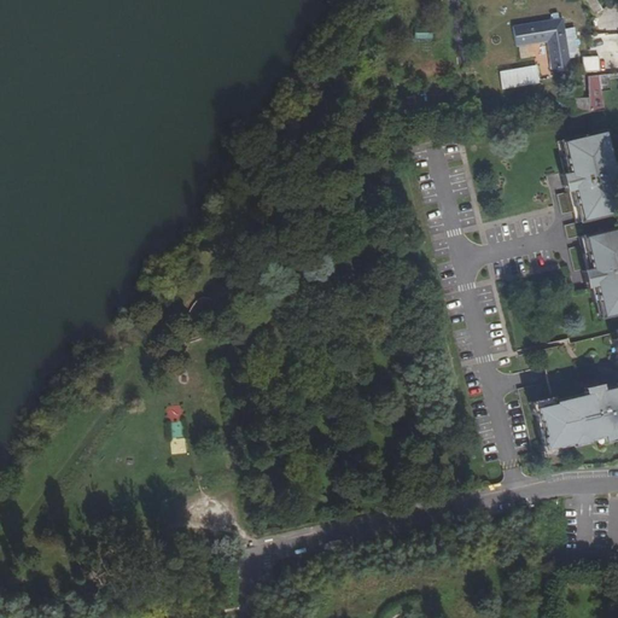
[(581,0),(592,17),(602,10),(596,0),(581,0)]
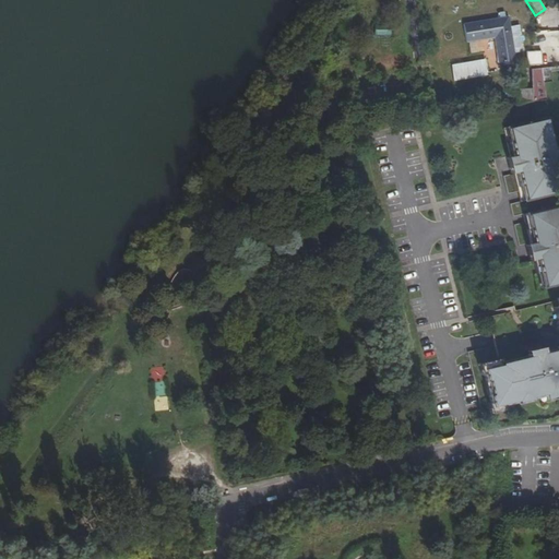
[(495,38),(498,63),(515,61),(509,16),(463,23),(466,43),(495,38)]
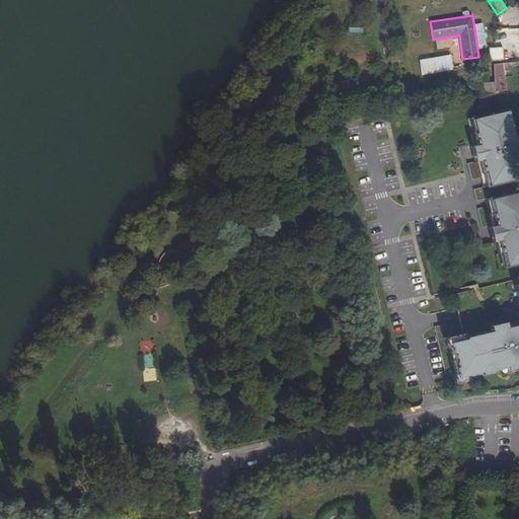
[(489,48),(490,61),(504,60),(503,47),(489,48)]
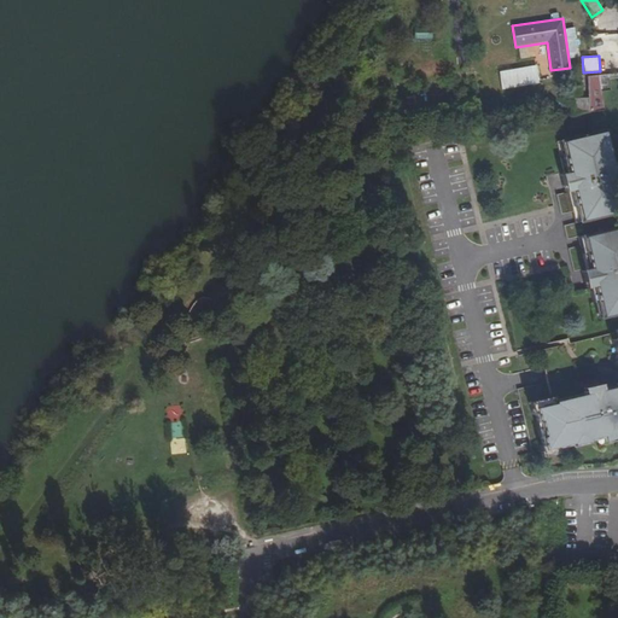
[(499,71),(502,89),(538,85),(536,65),(499,71)]
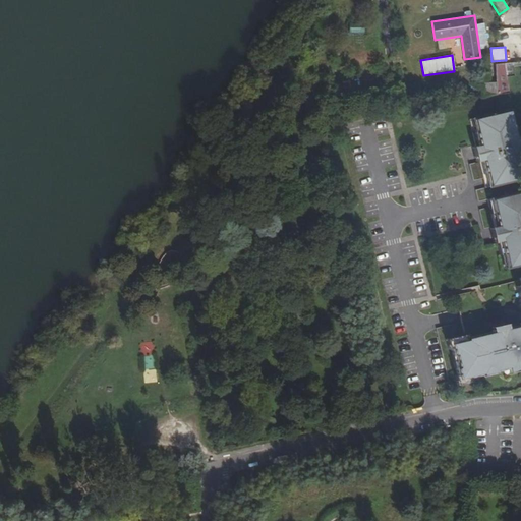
[(520,66),(520,61),(505,63),(508,77),(515,76),(514,67),(520,66)]
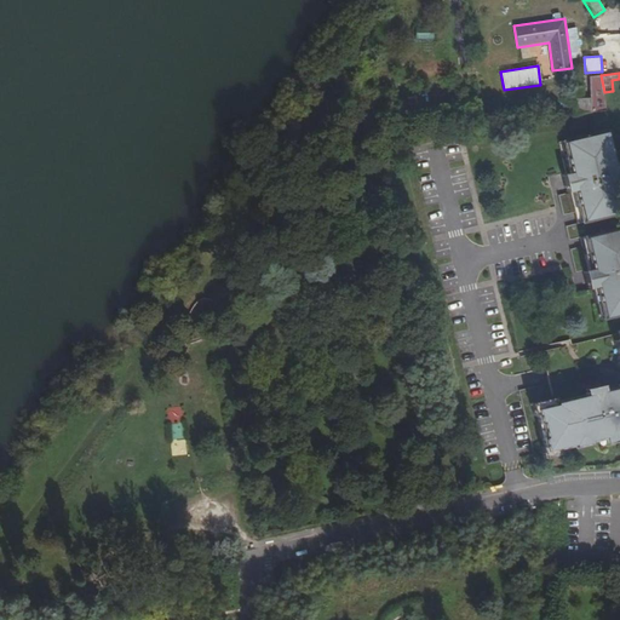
[(339,74),(334,82),(349,90),(354,80),(339,74)]
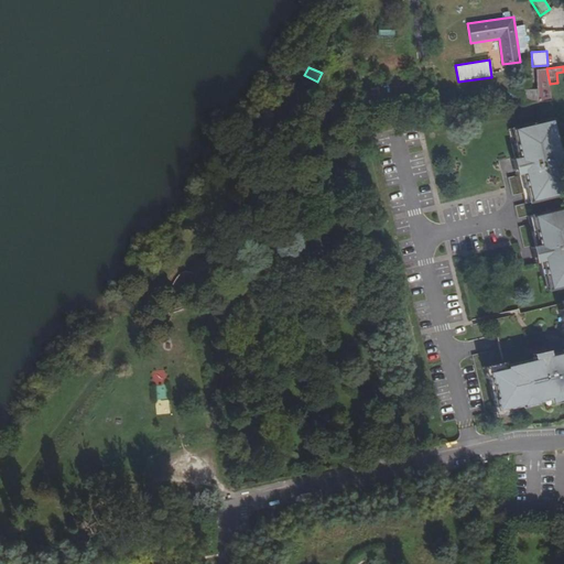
[(550,84),(546,68),(535,69),(537,89),(522,90),(523,105),(552,101),(550,84)]
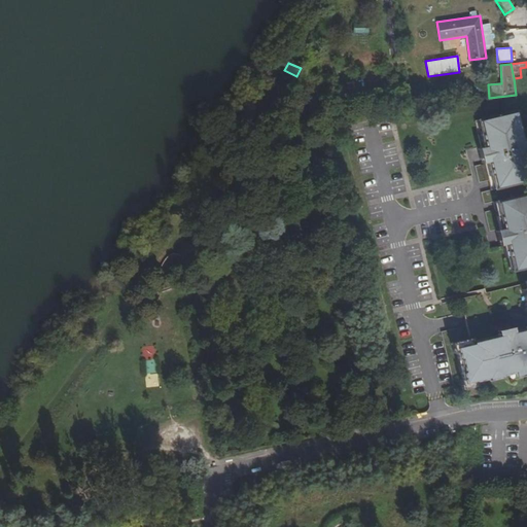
[(521,139),(515,111),(498,115),(499,116),(493,118),(493,116),(492,116),(492,114),(489,115),(489,117),(473,120),(480,148),(483,163),(489,190),(526,181),(526,165),(524,153),(526,152),(523,139),(521,139)]
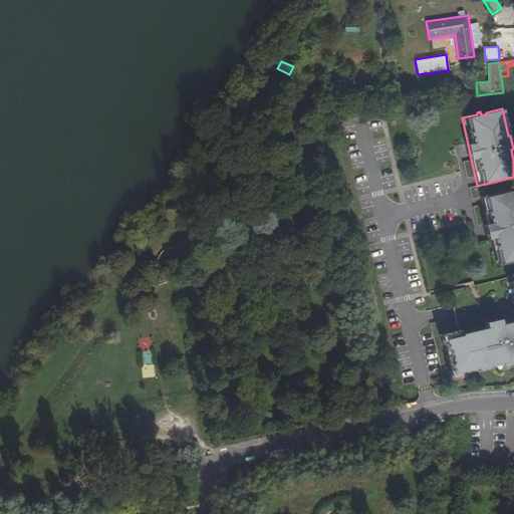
[(513,189),(480,197),(486,225),(489,238),(495,265),(511,262),(510,260),(513,259),(513,189)]
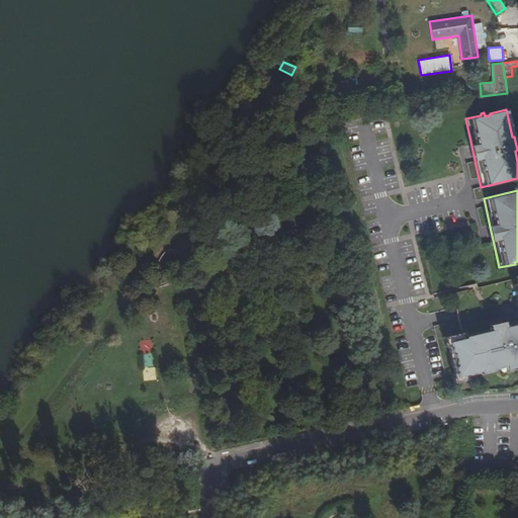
[(517,275),(512,277),(514,284),(512,284),(516,298),(517,298),(517,301),(517,322),(505,326),(505,324),(491,327),(491,328),(463,334),(464,336),(448,339),(450,351),(452,350),(454,363),(453,363),(455,375),(479,370),(479,372),(493,369),(493,367),(506,364),(517,361),(517,275)]
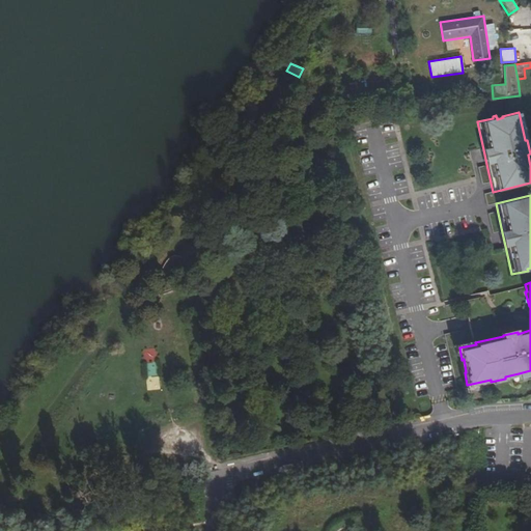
[(156,348),(143,350),(145,376),(157,376),(156,348)]
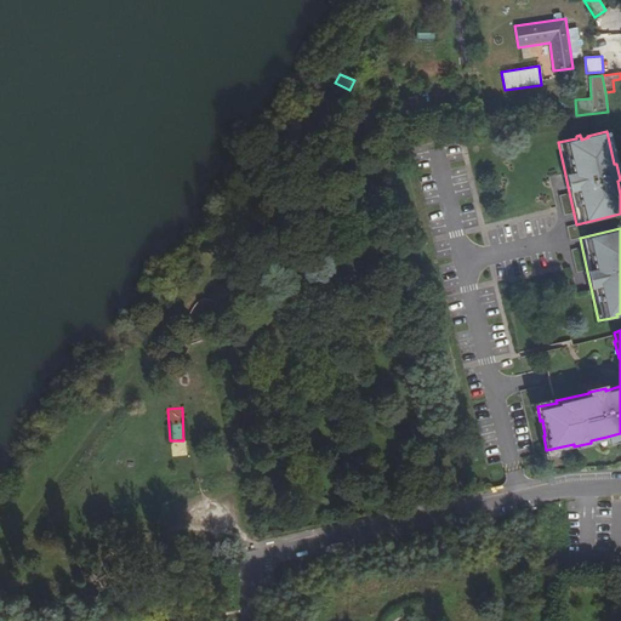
[(620,433),(607,437),(608,443),(620,439),(620,433)]
